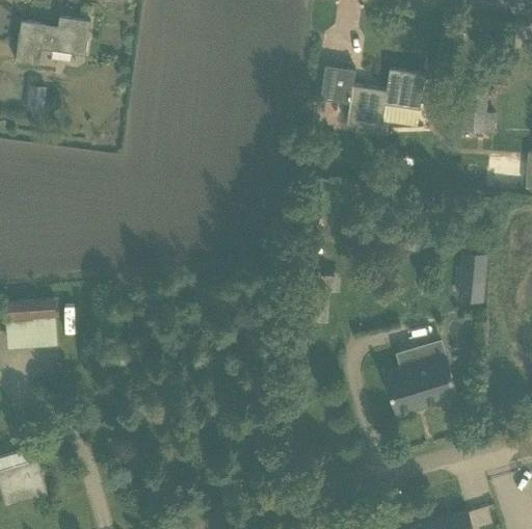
[(85,57),(90,23),(59,19),(58,32),(46,30),(46,26),(22,22),(16,62),(40,67),(43,50),(85,57)]
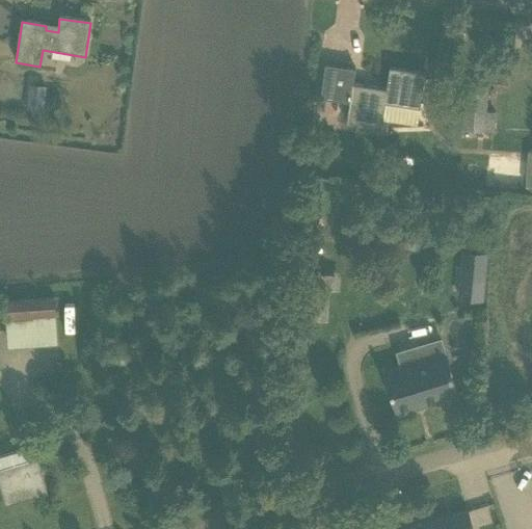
[(355,72),(340,69),(324,67),(320,101),(349,105),(347,127),(382,132),(386,105),(421,110),(425,75),(390,70),(387,91),(353,86),(355,72)]
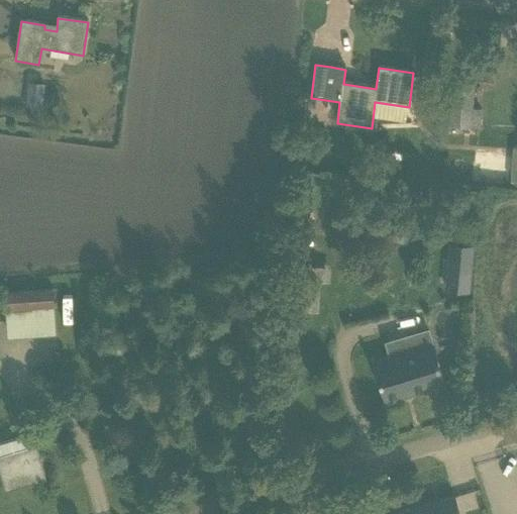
[(28,84),(25,109),(41,111),(44,86),(28,84)]
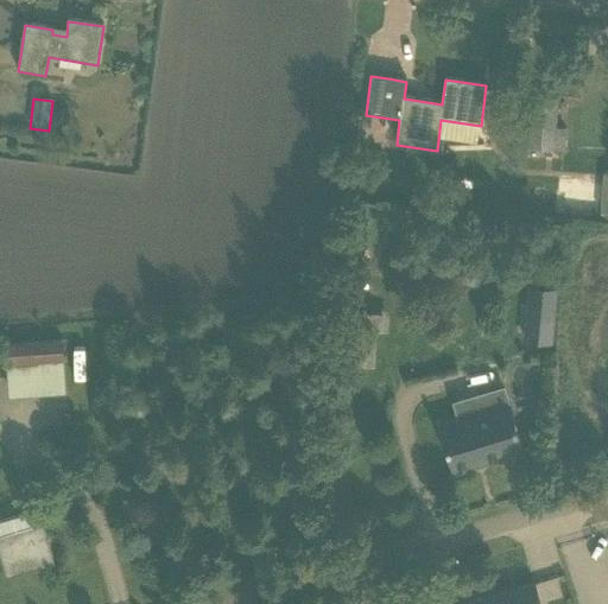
[(565,151),(567,127),(557,127),(557,102),(530,101),(527,151),(565,151)]
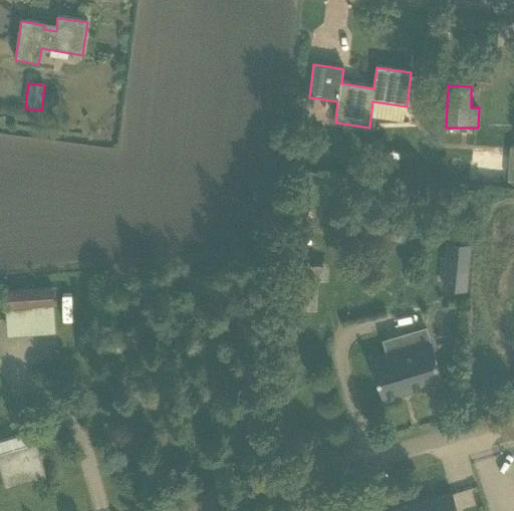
[(408,230),(392,228),(382,226),(380,241),(389,242),(406,245),(408,230)]
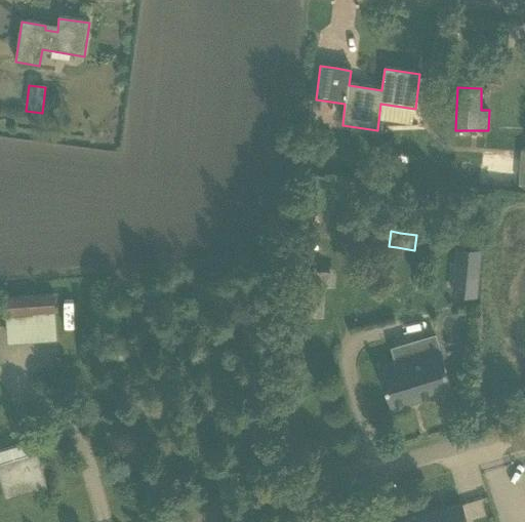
[(456,250),(451,297),(476,299),(481,252),(456,250)]
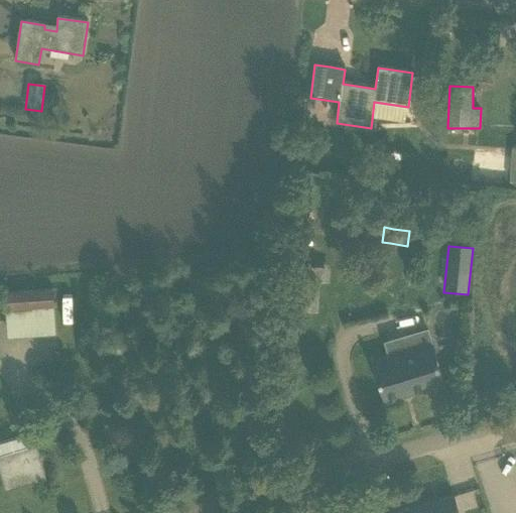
[(53,289),(21,291),(21,284),(3,285),(4,292),(5,311),(54,307),(53,289)]
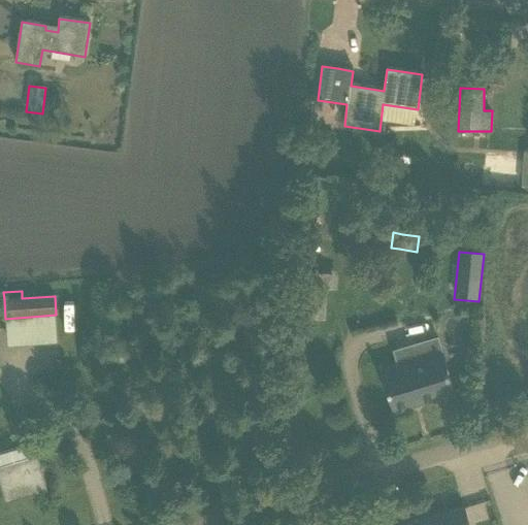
[(395,413),(455,394),(443,354),(383,372),(395,413)]
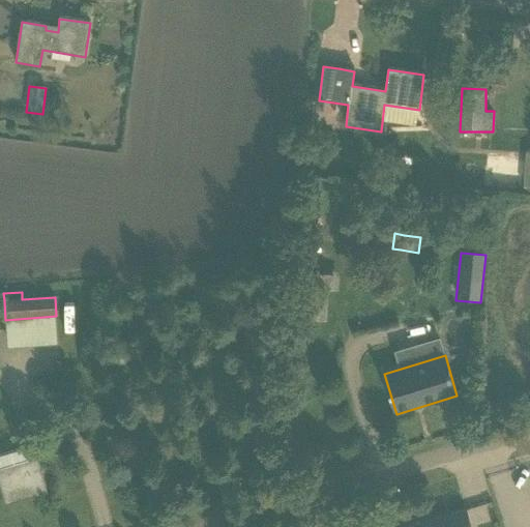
[(0,485),(6,505),(48,493),(38,459),(29,461),(25,448),(0,455),(0,485)]
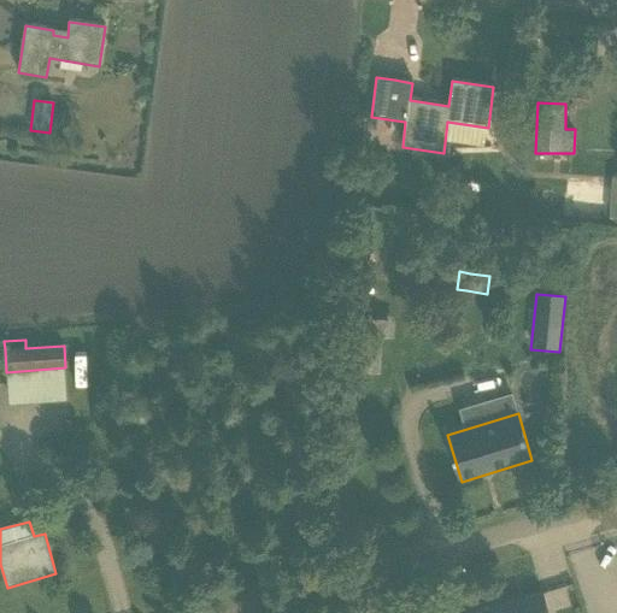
[(547,612),(542,595),(503,607),(504,612),(547,612)]
